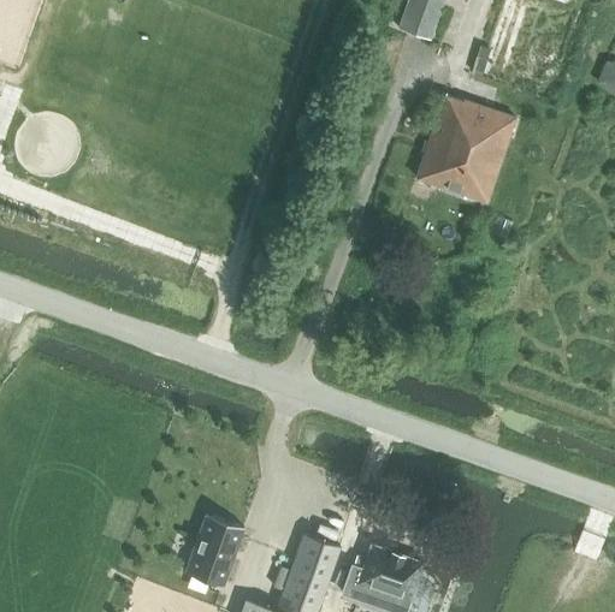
[(411,0),(401,30),(431,41),(445,0),(411,0)]
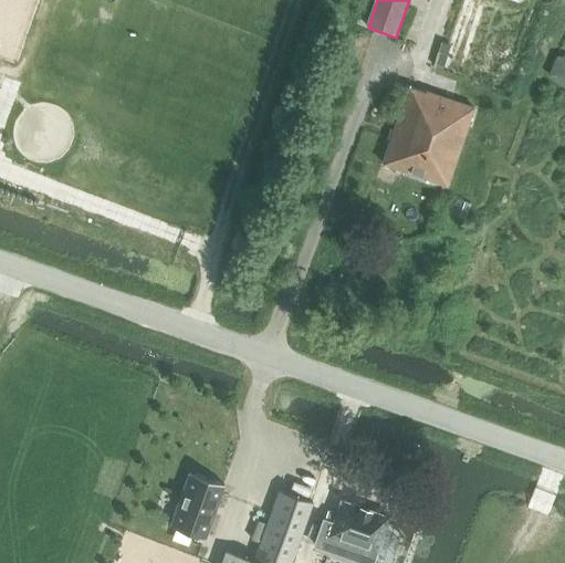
[(384,166),(449,189),(475,110),(427,93),(427,95),(409,90),(384,166)]
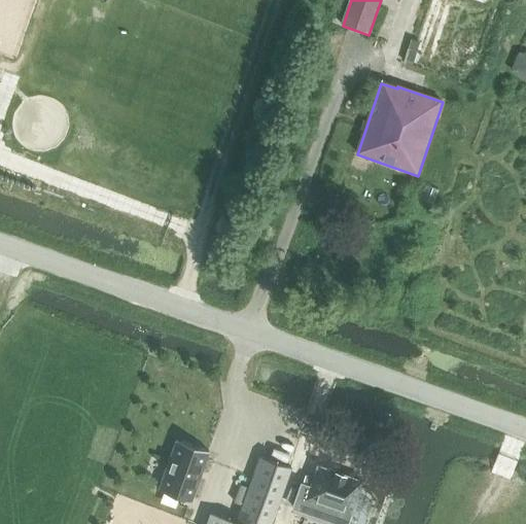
[(209,453),(177,442),(160,492),(191,503),(209,453)]
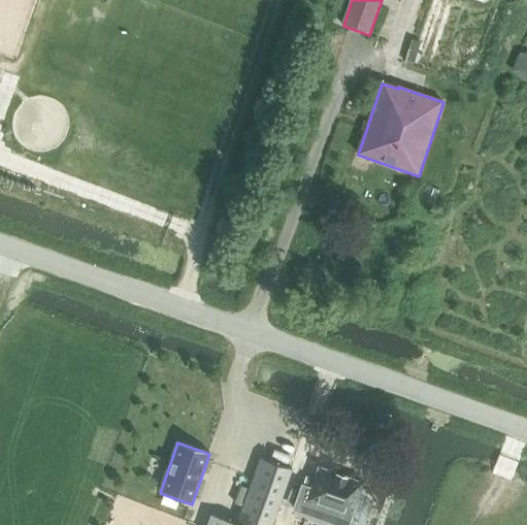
[(260,459),(237,524),(234,524),(211,516),(207,524),(272,524),(292,470),(260,459)]
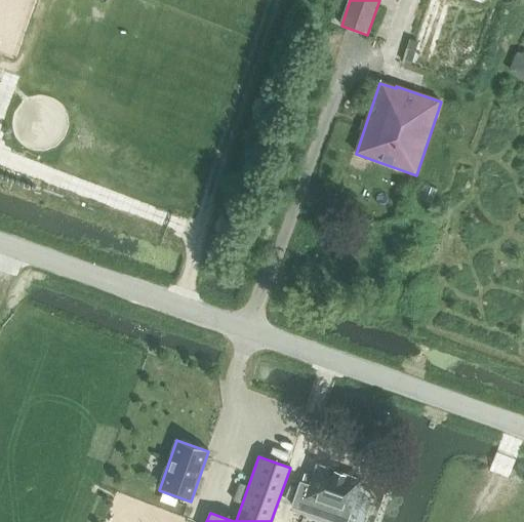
[(300,485),(292,508),(331,521),(346,521),(361,481),(317,467),(309,488),(300,485)]
